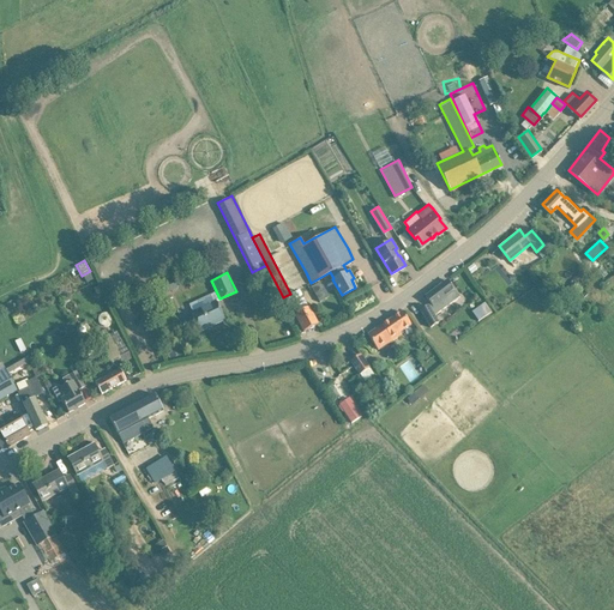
[(455,288),(447,278),(425,295),(432,303),(429,305),(428,305),(421,308),(431,326),(438,321),(434,314),(445,305),(459,295),(455,289),(455,288)]
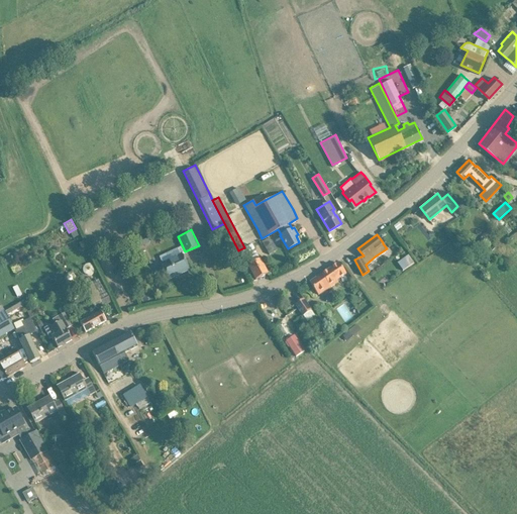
[(274,242),(270,236),(263,240),(266,246),(274,242)]
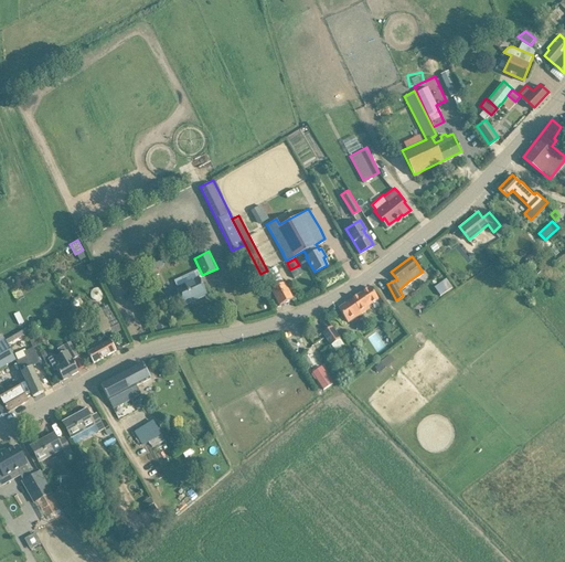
[(275,279),(281,275),(278,271),(276,266),(260,274),(264,281),(268,278),(267,276),(270,274),(274,279),(275,279)]
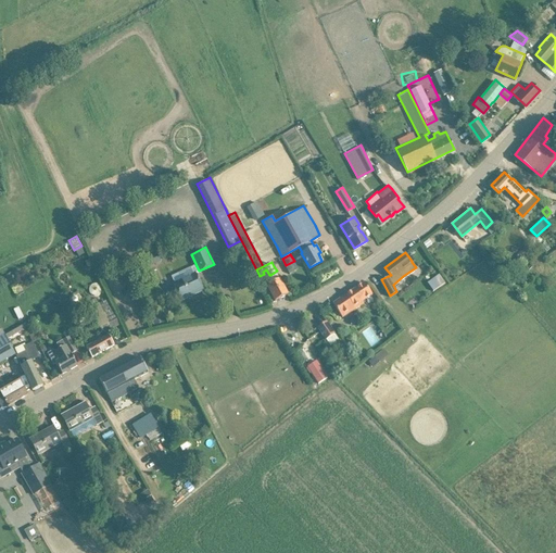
[(277,271),(270,275),(274,280),(267,284),(275,299),(288,292),(277,271)]
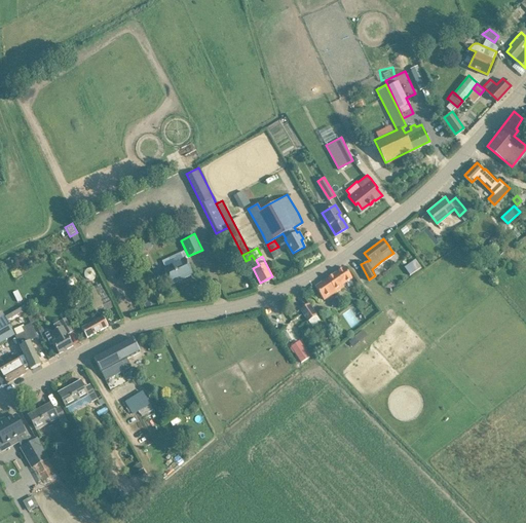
[(192,272),(188,263),(187,264),(184,258),(165,267),(168,272),(166,273),(172,283),(192,272)]
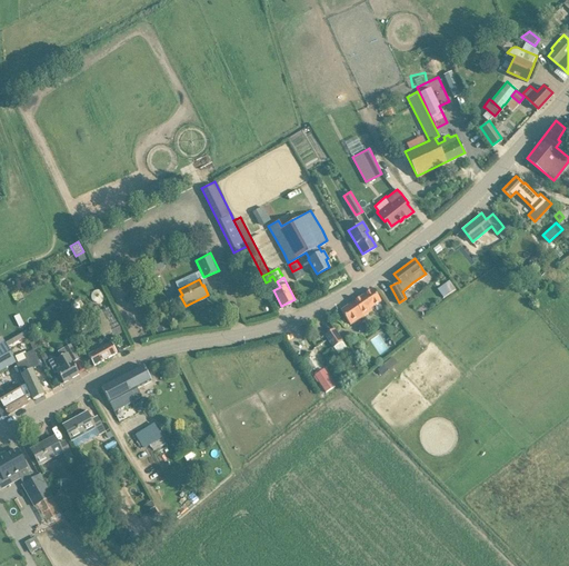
[(449,279),(438,288),(443,296),(450,291),(456,288),(453,285),(449,279)]
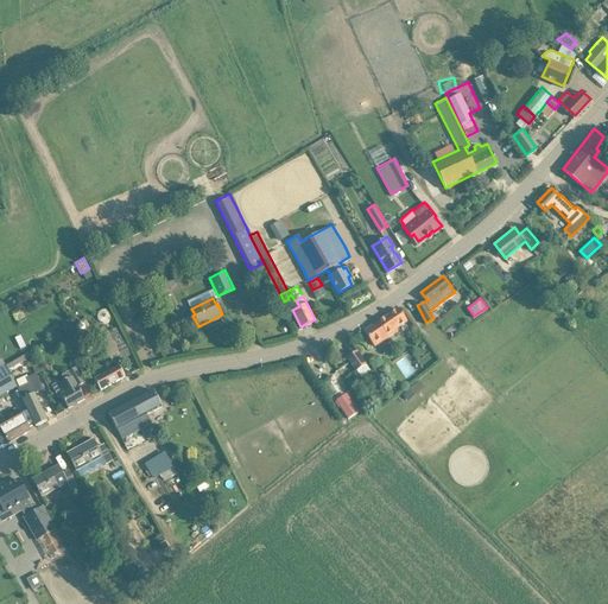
[(97,312),(97,313),(97,316),(99,317),(99,319),(101,320),(102,320),(105,320),(106,320),(108,320),(109,319),(111,317),(111,316),(112,313),(111,312),(111,310),(109,309),(108,307),(106,307),(105,306),(102,307),(101,307),(100,309),(99,310),(97,312)]
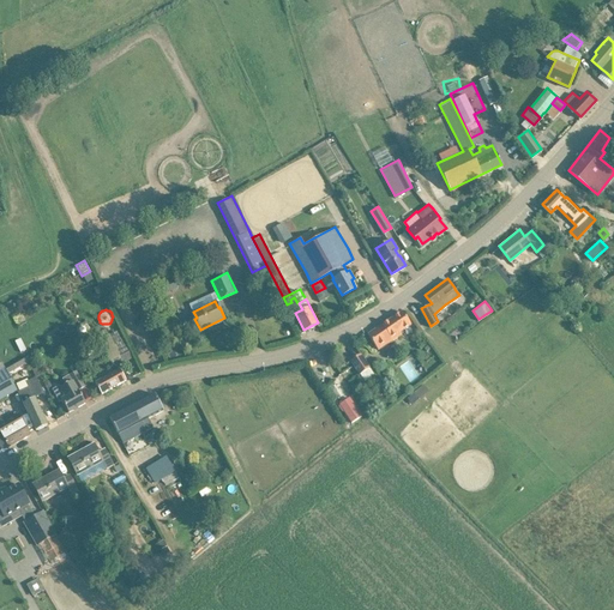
[(410,324),(402,310),(367,332),(378,348),(401,333),(399,331),(410,324)]
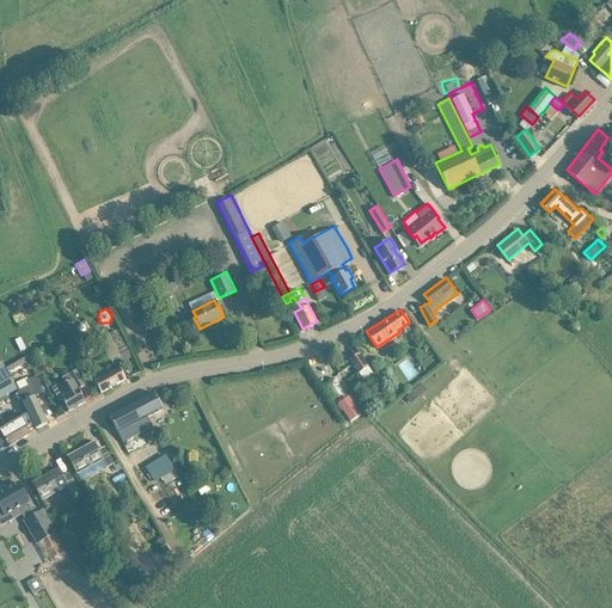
[(75,325),(75,327),(75,329),(77,331),(78,332),(79,333),(80,335),(83,335),(85,335),(86,333),(87,332),(89,331),(90,329),(90,327),(90,325),(89,324),(87,321),(86,321),(85,320),(83,320),(80,320),(79,321),(78,321),(77,324),(75,325)]
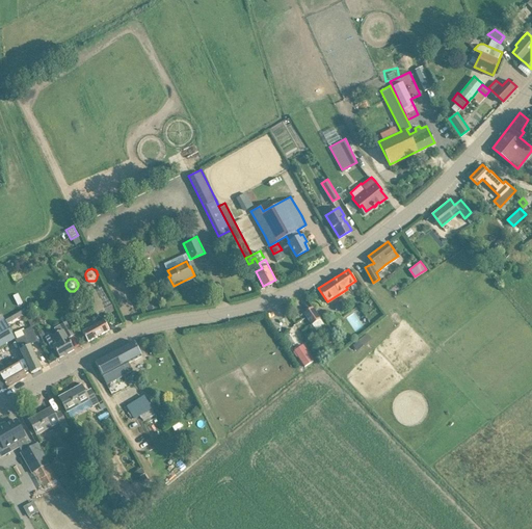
[(103,308),(94,289),(85,293),(95,312),(103,308)]
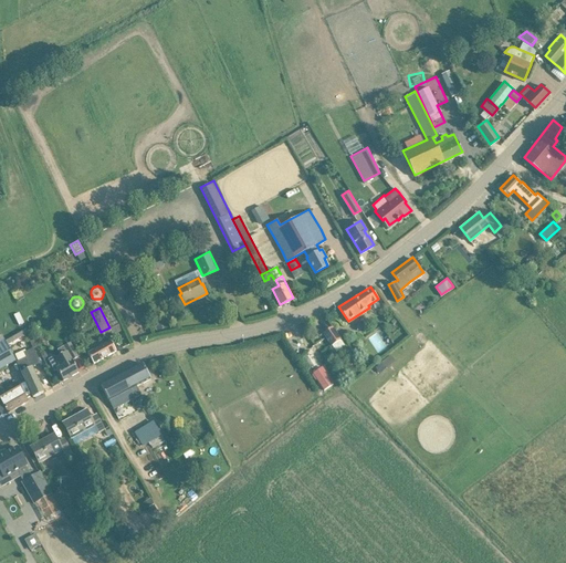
[(323,331),(331,344),(341,337),(332,325),(323,331)]
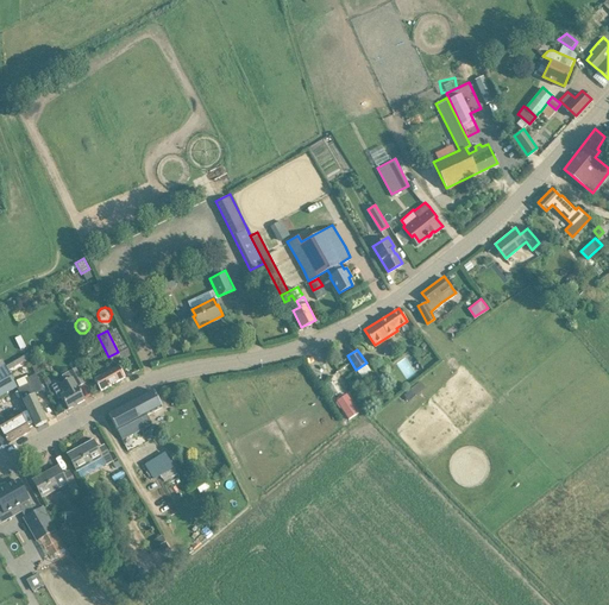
[(26,353),(5,365),(7,369),(29,357),(26,353)]
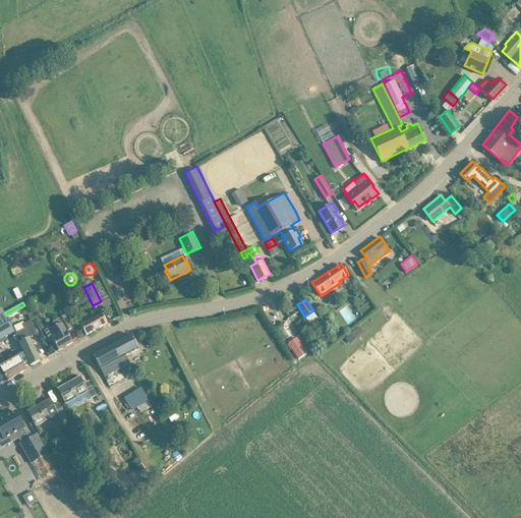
[(107,322),(102,312),(101,311),(80,323),(87,333),(107,322)]
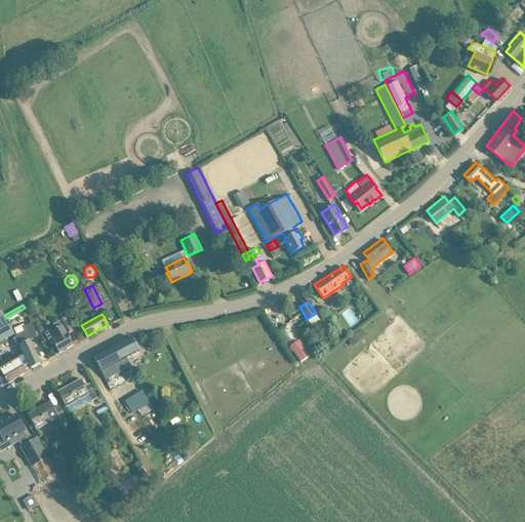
[(4,315),(0,317),(0,339),(14,332),(6,318),(4,315)]
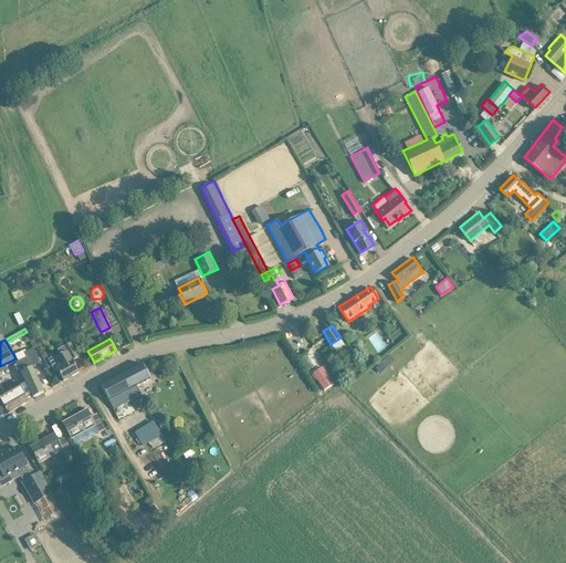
[(52,355),(49,358),(54,368),(56,367),(63,379),(79,371),(72,358),(79,355),(73,345),(71,341),(58,347),(61,353),(53,357),(52,355)]
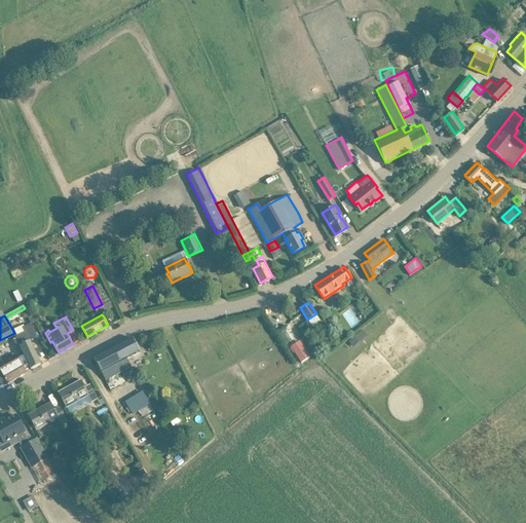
[(37,336),(31,322),(23,326),(25,330),(15,334),(27,358),(31,367),(40,363),(29,339),(37,336)]
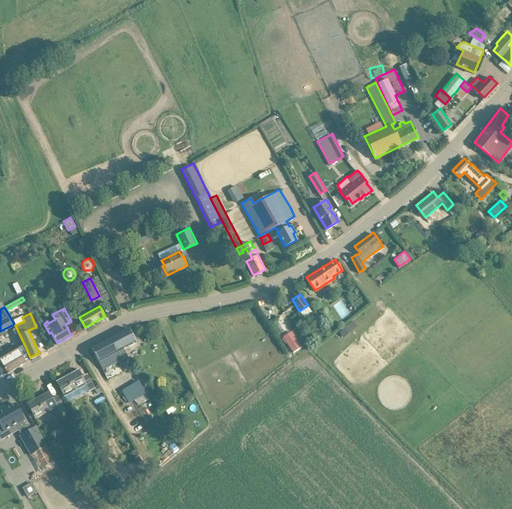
[(300,345),(312,339),(304,323),(292,329),(300,345)]
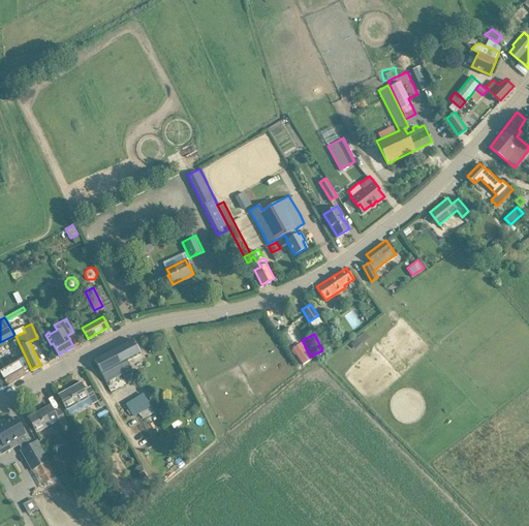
[(141,352),(133,338),(94,359),(105,380),(123,371),(131,367),(127,360),(141,352)]
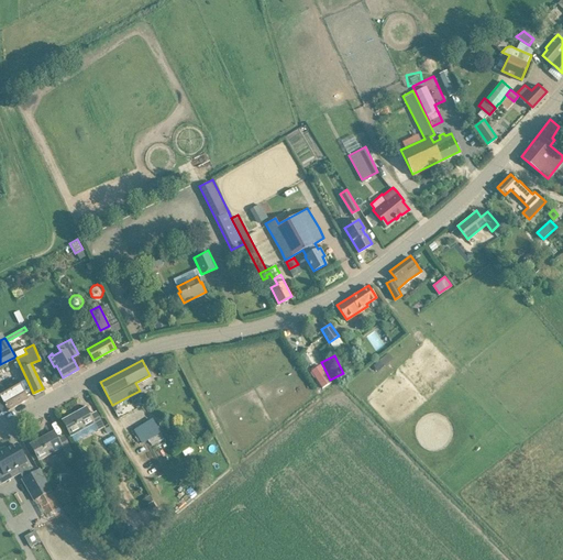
[(28,397),(22,388),(17,379),(0,387),(0,396),(8,409),(28,397)]
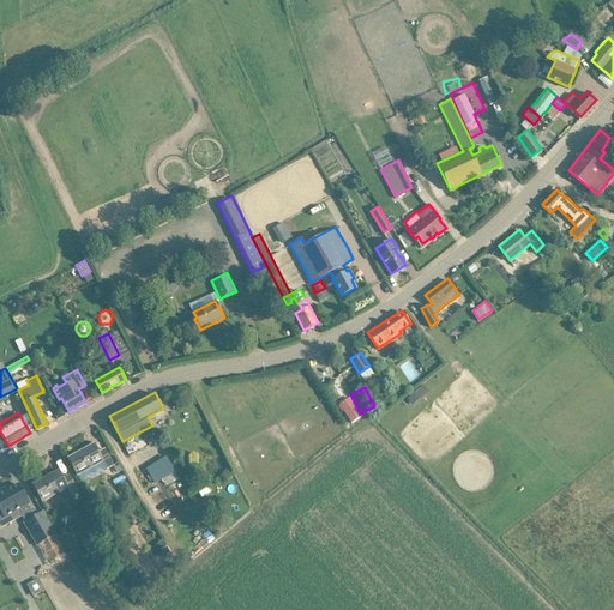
[(113,463),(110,458),(104,447),(98,451),(94,442),(68,456),(78,473),(102,459),(107,466),(113,463)]
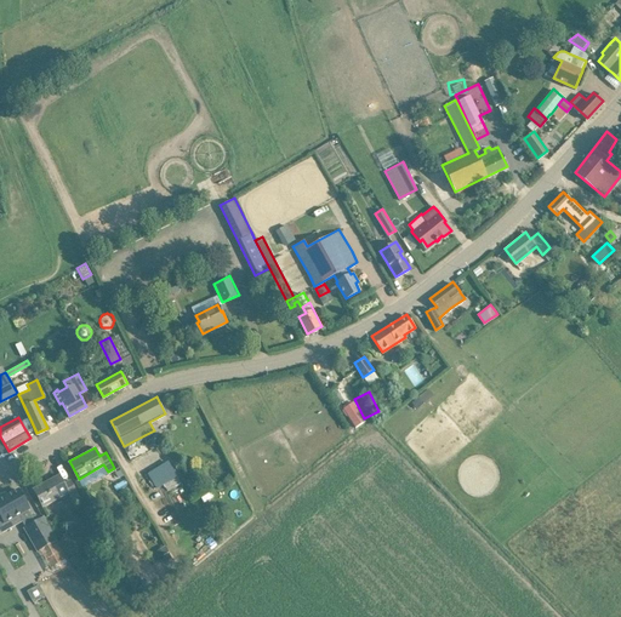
[(169,461),(148,474),(157,487),(164,483),(167,489),(181,481),(169,461)]
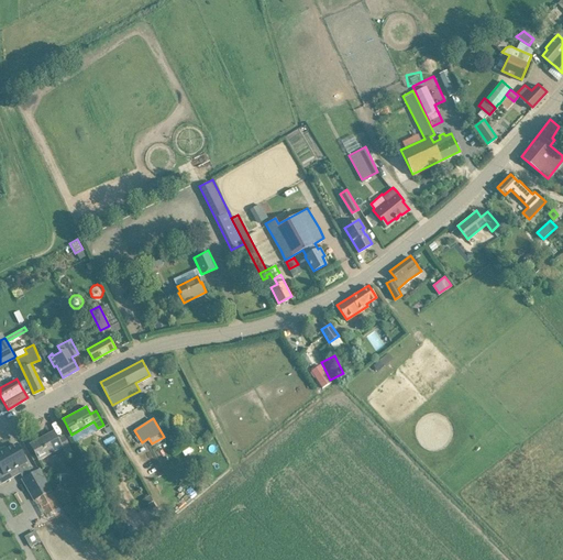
[(72,449),(69,445),(64,435),(58,438),(54,430),(31,442),(39,459),(62,446),(66,452),(72,449)]
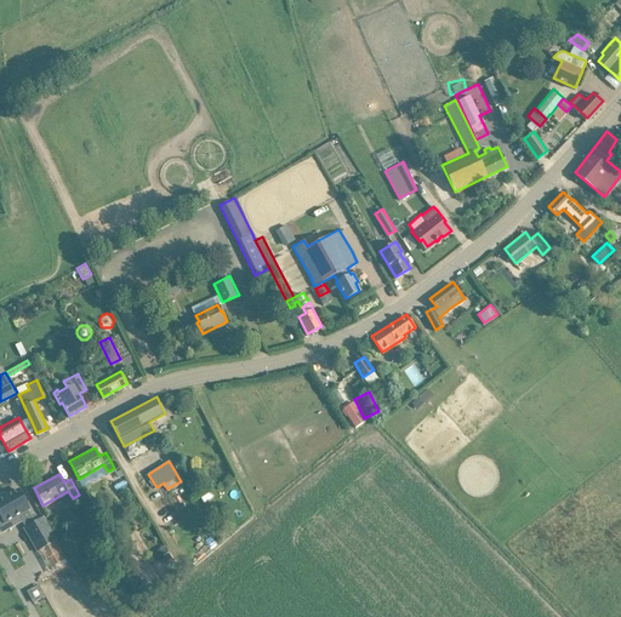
[(29,507),(18,487),(0,497),(0,514),(5,521),(29,507)]
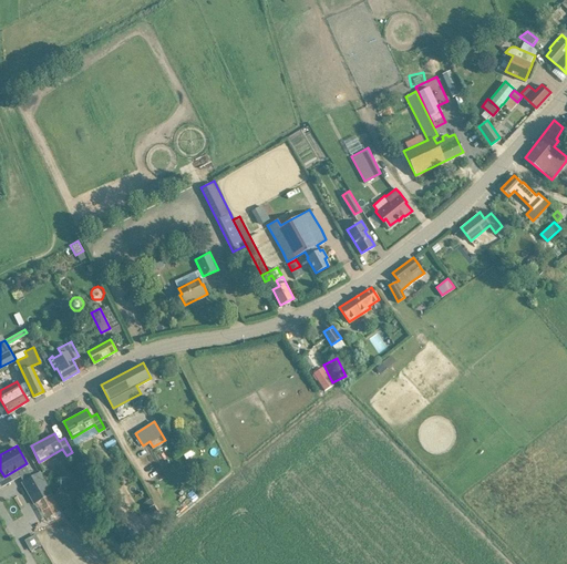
[(22,481),(34,502),(52,492),(40,471),(22,481)]
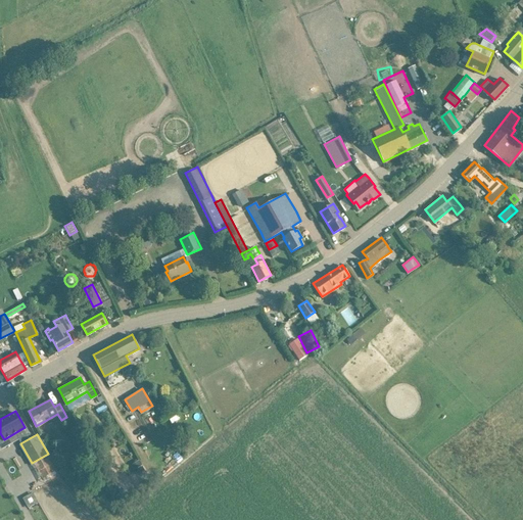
[(119,484),(112,487),(117,495),(123,492),(119,484)]
